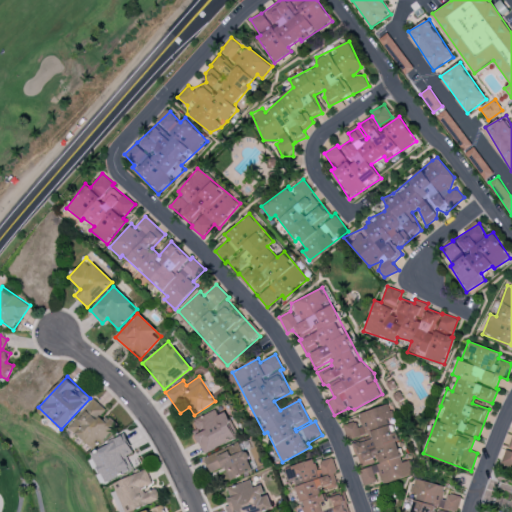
[(106,410),(95,399),(68,426),(93,450),(117,426),(103,413),(106,410)]
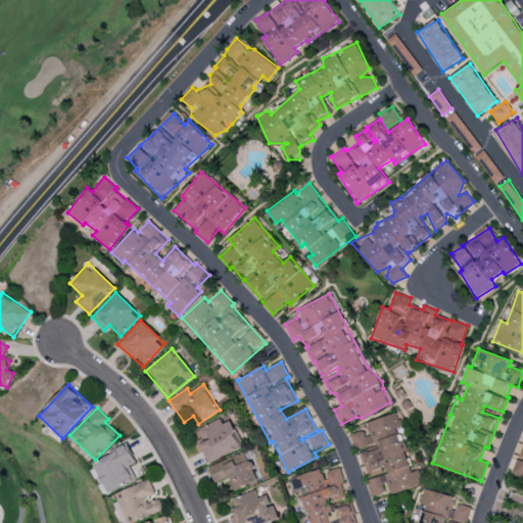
[(362,453),(368,478),(367,478),(372,495),(388,491),(389,494),(422,485),(418,470),(411,471),(399,427),(401,426),(398,413),(365,422),(367,429),(351,433),(355,448),(377,443),(378,448),(362,453)]
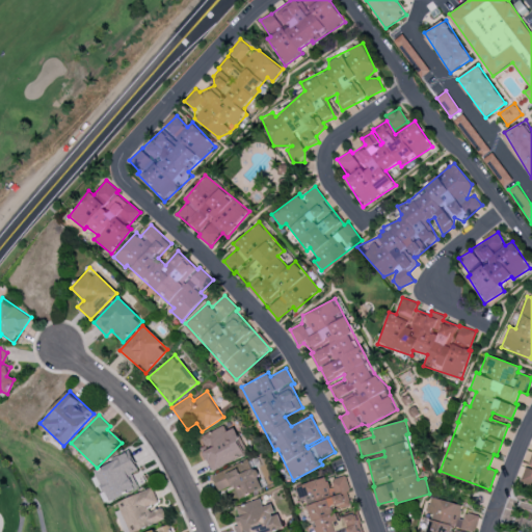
[(235,427),(227,431),(223,425),(197,437),(213,470),(247,454),(235,427)]
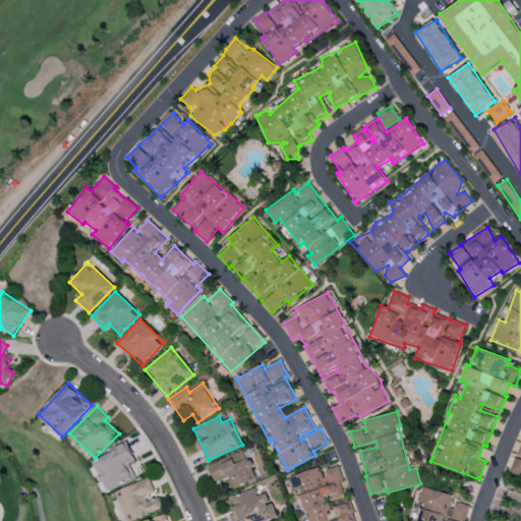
[(135,461),(128,445),(94,459),(106,490),(134,479),(128,463),(135,461)]
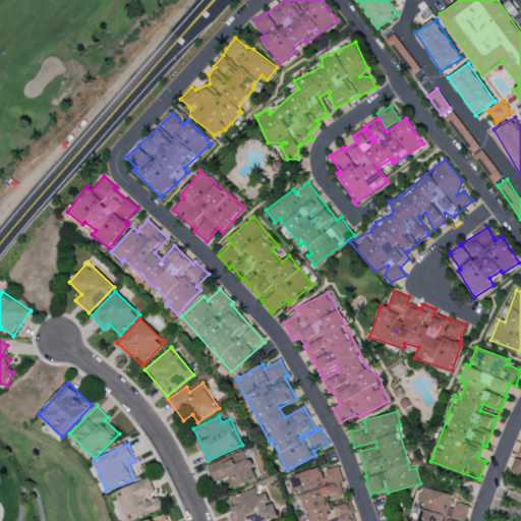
[(208,464),(214,480),(229,474),(234,487),(256,479),(245,450),(208,464)]
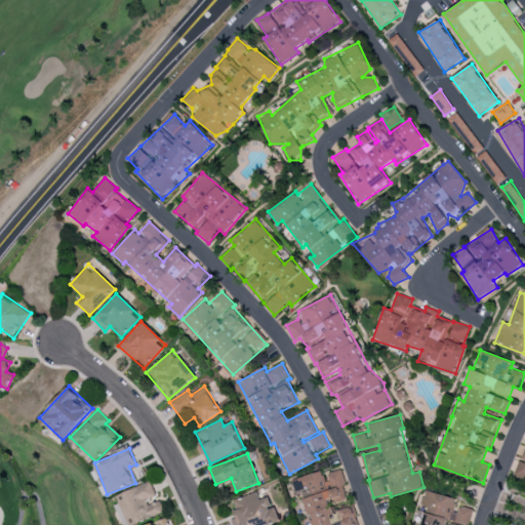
[(113,496),(124,524),(129,524),(164,511),(160,500),(150,505),(148,499),(157,496),(151,481),(113,496)]
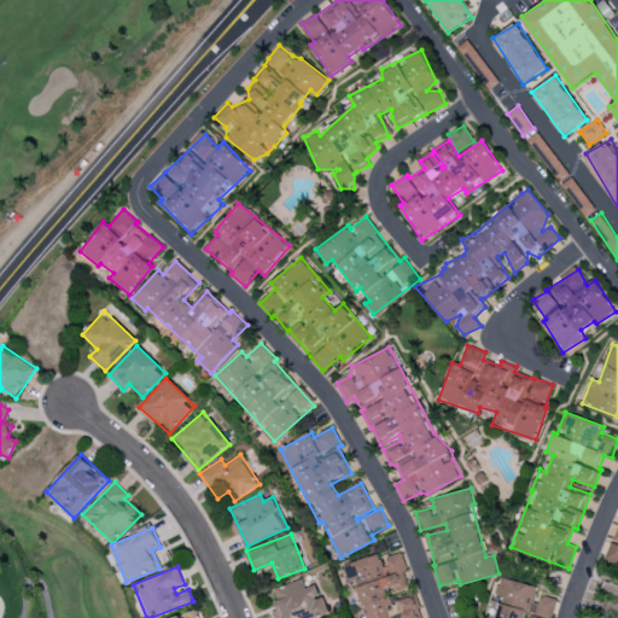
[(273,617),(315,617),(327,614),(318,584),(305,588),(303,579),(273,588),(279,608),(272,611),(273,617)]
